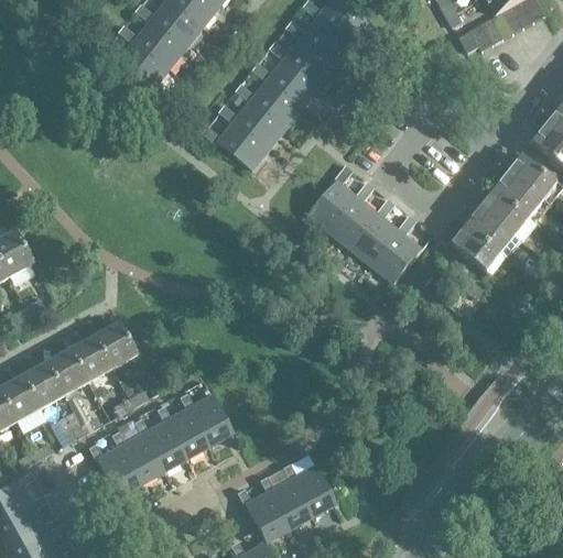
[(202,26),(168,0),(164,0),(165,1),(154,15),(139,4),(136,8),(184,46),(202,26)]
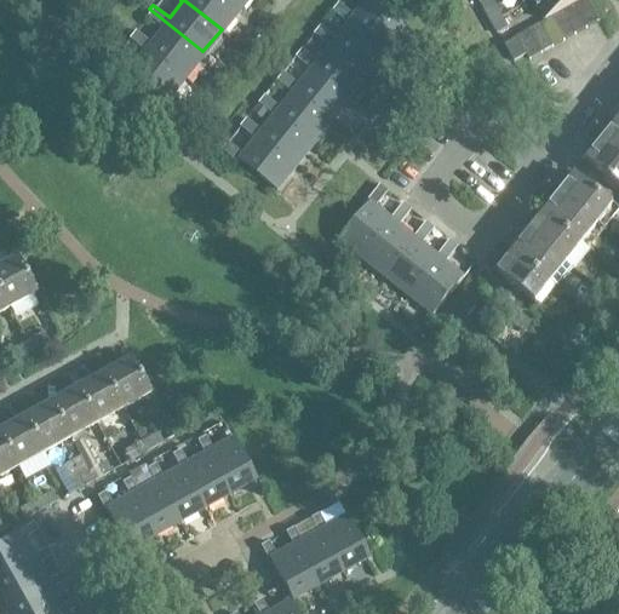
[(240,6),(233,0),(184,0),(222,29),(240,6)]
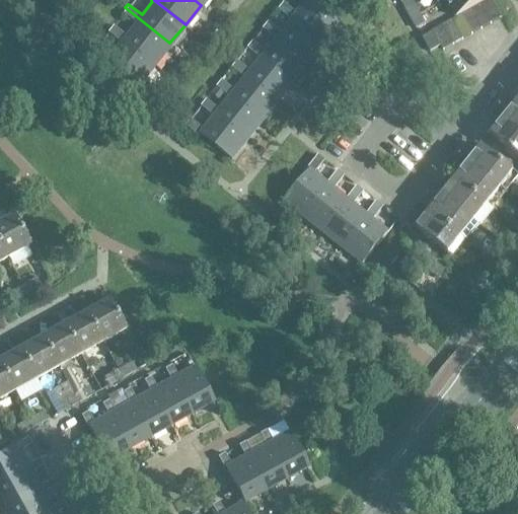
[(280,4),(324,40),(341,19),(315,0),(303,0),(296,10),(283,0),(280,4)]
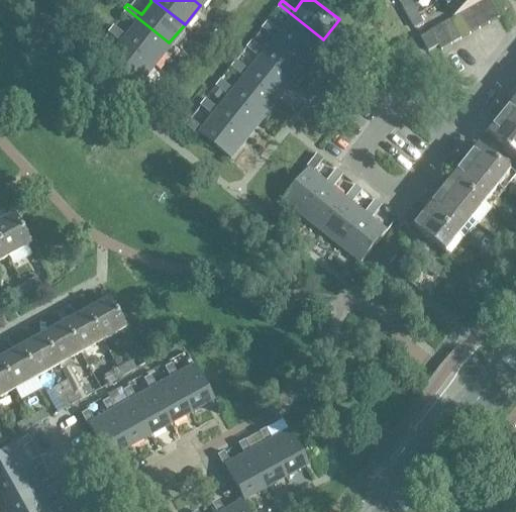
[(409,16),(418,11),(412,0),(402,5),(409,16)]
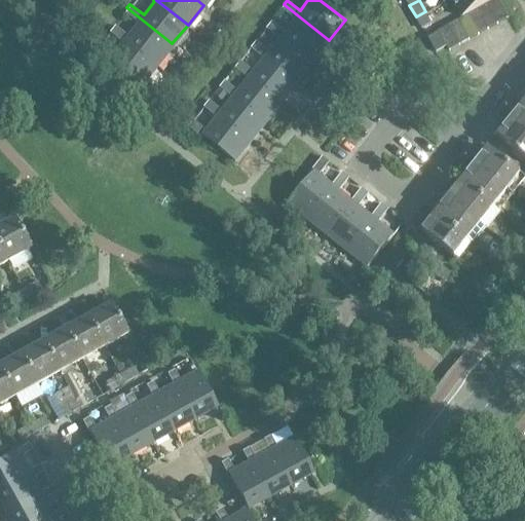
[(454,0),(462,14),(467,11),(477,6),(487,1),(489,0),(454,0)]
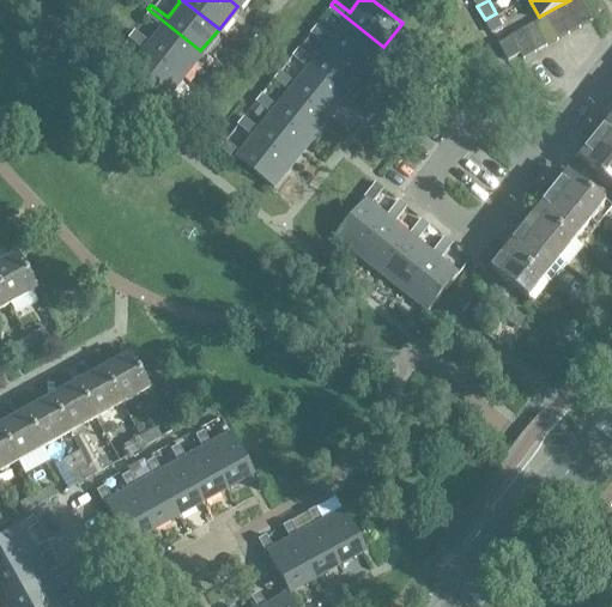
[(570,0),(568,1),(580,24),(593,17),(583,0),(570,0)]
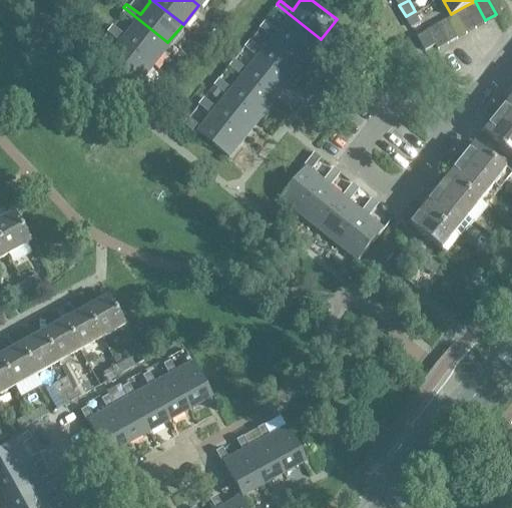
[(485,20),(475,1),(465,6),(476,25),(485,20)]
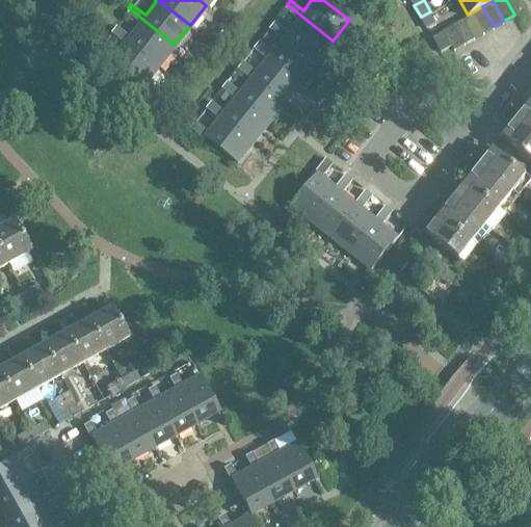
[(333,41),(287,4),(285,6),(298,17),(288,29),(274,19),(270,24),(317,60),(333,41)]
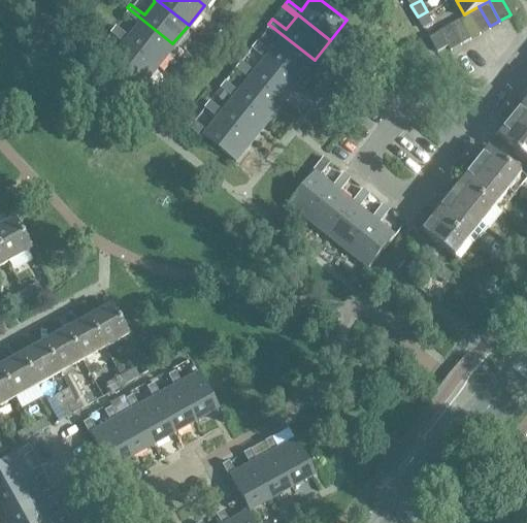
[(490,26),(479,6),(469,11),(481,32),(490,26)]
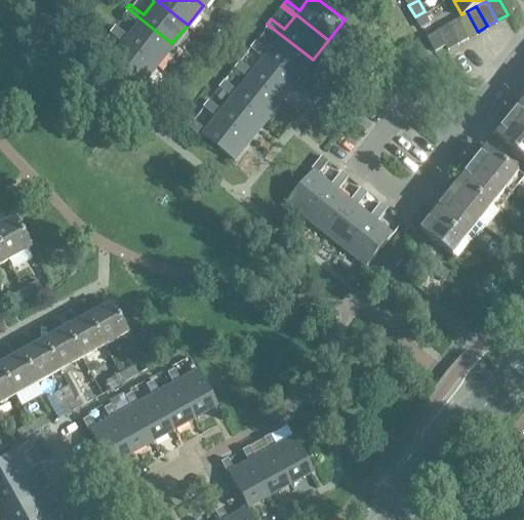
[(171,43),(126,7),(125,10),(138,22),(128,34),(114,24),(111,27),(156,63),(171,43)]
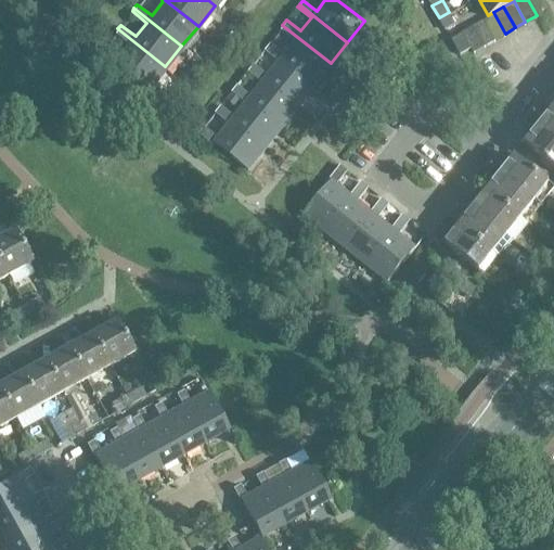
[(449,12),(439,17),(445,28),(455,22),(449,12)]
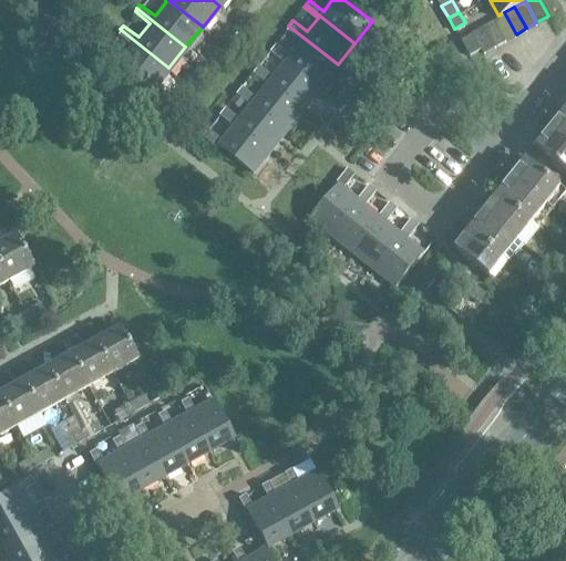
[(516,34),(504,12),(498,16),(493,19),(505,40),(516,34)]
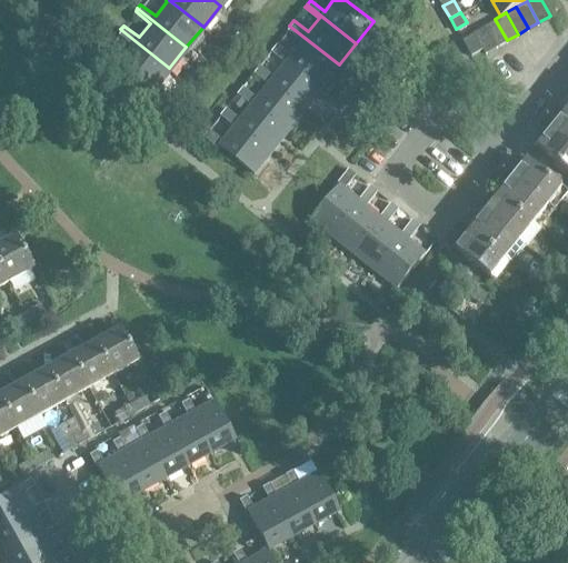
[(485,24),(497,46),(507,40),(495,19),(485,24)]
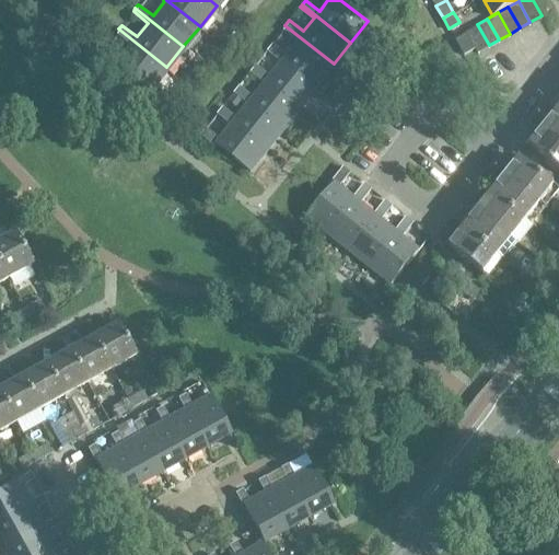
[(466,31),(476,47),(478,51),(489,45),(477,24),(466,31)]
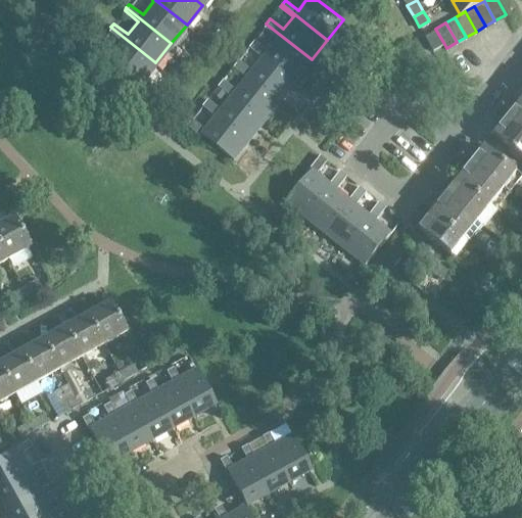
[(312,59),(266,24),(265,26),(277,36),(267,49),(254,39),(250,43),(295,79),(312,59)]
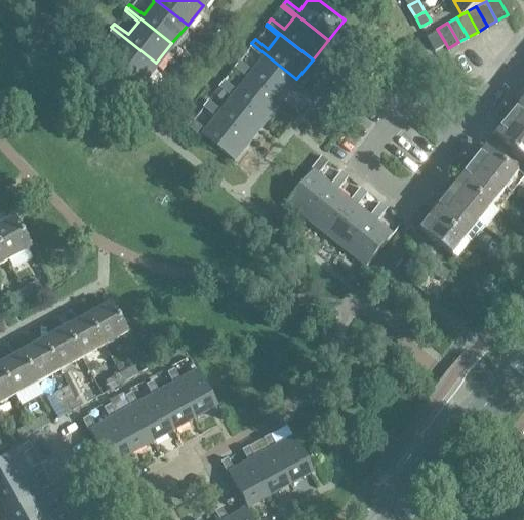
[(156,63),(111,27),(110,30),(123,41),(113,53),(98,43),(94,49),(108,61),(110,58),(140,83),(156,63)]
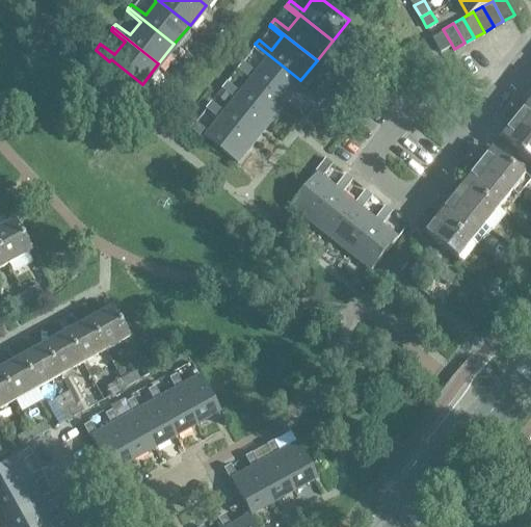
[(452,45),(443,29),(431,35),(441,50),(452,45)]
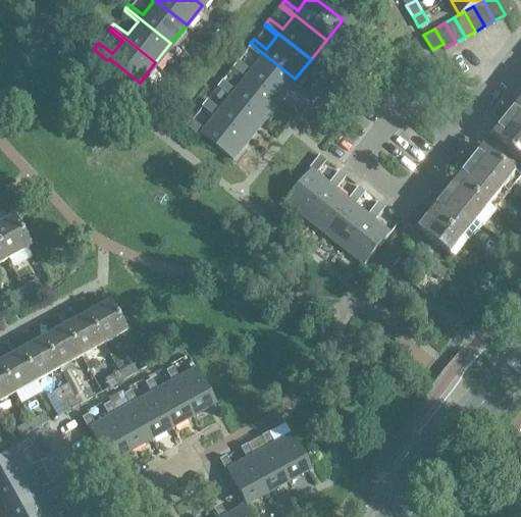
[(295,79),(250,43),(248,45),(261,56),(251,68),(239,58),(235,62),(279,98),(295,79)]
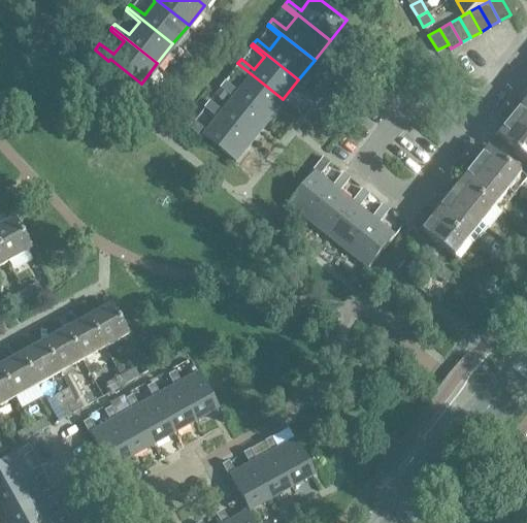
[(283,99),(237,63),(235,65),(249,75),(238,89),(225,78),(222,83),(267,119),(283,99)]
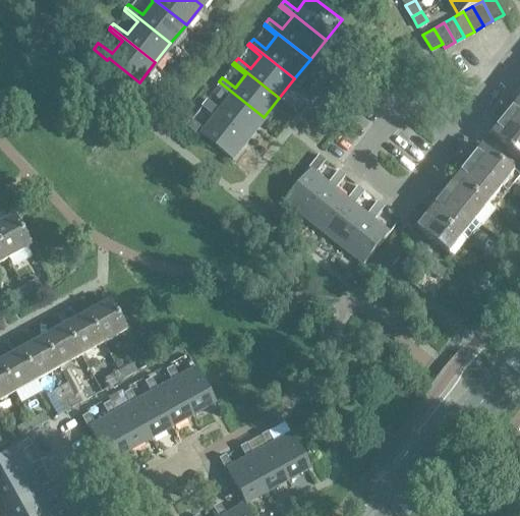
[(264,117),(219,81),(217,83),(229,94),(219,107),(207,97),(203,101),(248,136),(264,117)]
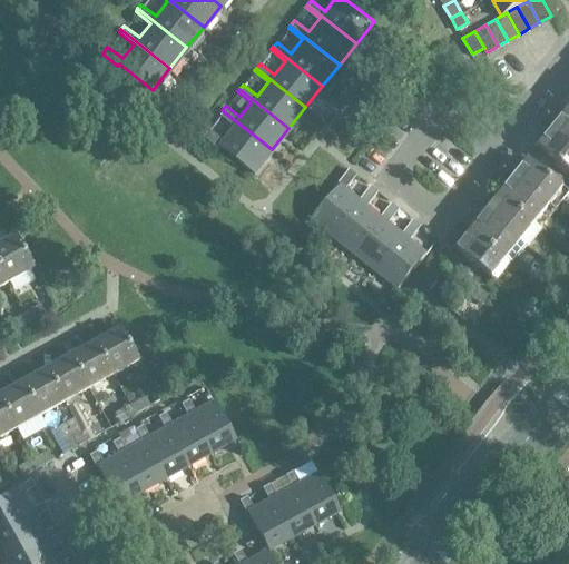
[(568,109),(553,127),(568,138),(568,109)]
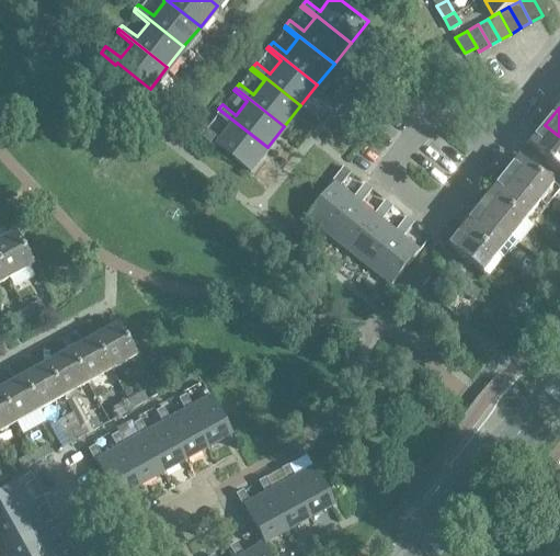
[(267,147),(218,109),(217,111),(230,122),(219,136),(206,125),(200,132),(215,144),(216,143),(250,169),(267,147)]
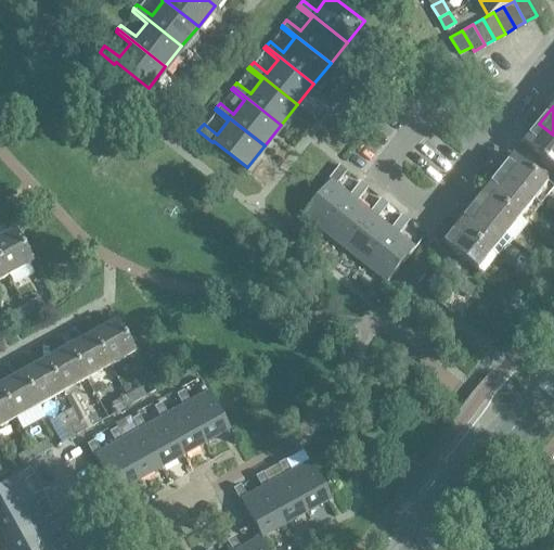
[(553,135),(539,124),(525,141),(553,164),(553,135)]
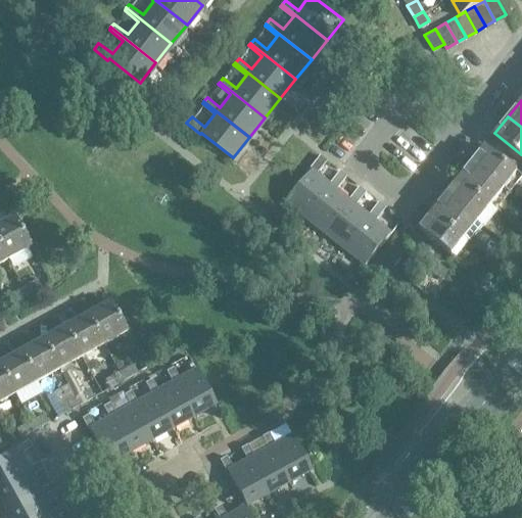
[(472,161),(509,190),(521,174),(485,145),(472,161)]
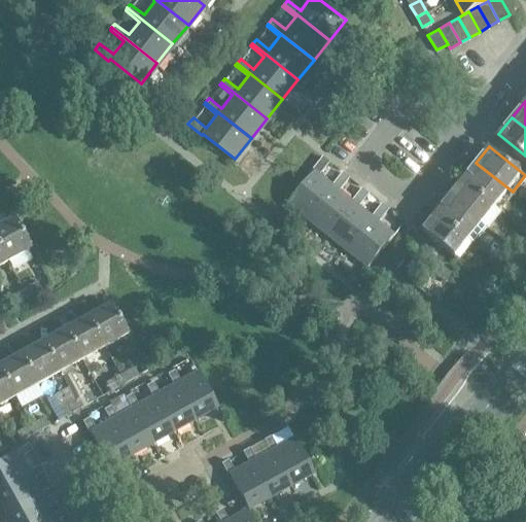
[(288,201),(308,217),(344,172),(342,170),(330,182),(318,172),(328,159),(322,154),(311,168),(313,170),(288,201)]
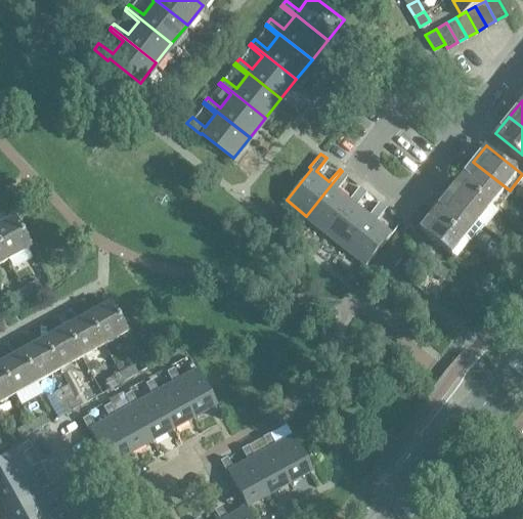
[(510,190),(473,162),(460,178),(496,207),(510,190)]
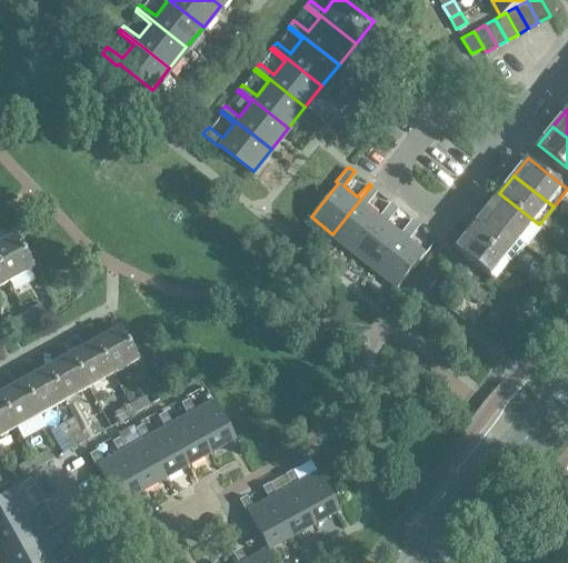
[(376,188),(371,186),(332,234),(354,251),(392,202),(390,199),(378,213),(365,202),(376,188)]
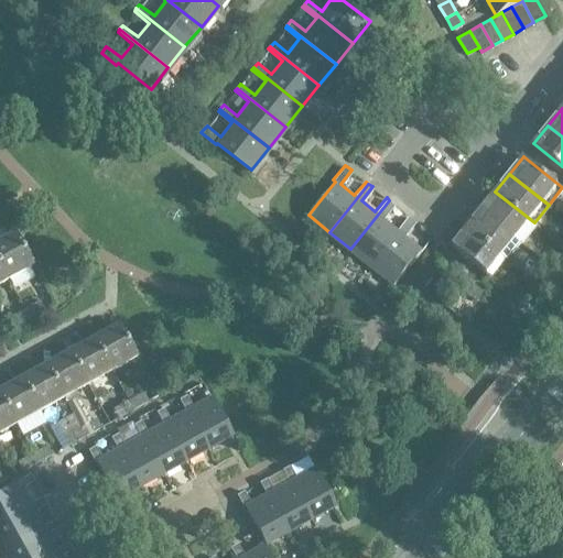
[(534,222),(495,192),(480,209),(520,240),(534,222)]
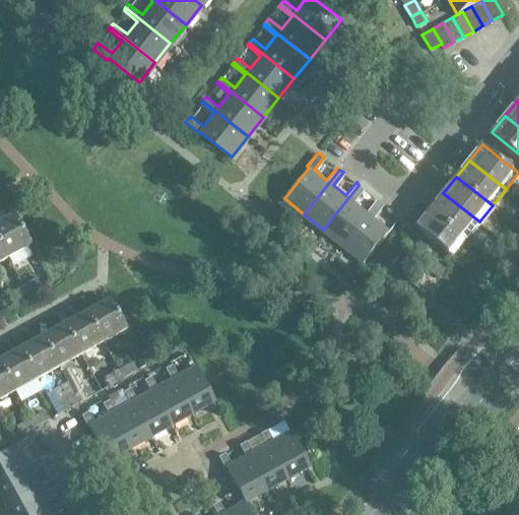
[(363,188),(359,185),(323,230),(342,245),(378,200),(376,198),(366,211),(352,200),(363,188)]
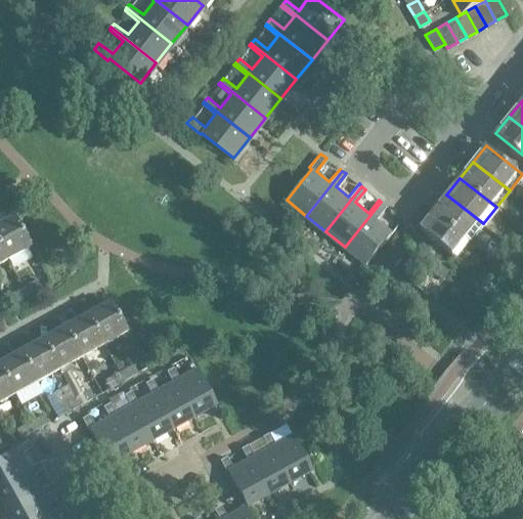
[(483,223),(446,195),(434,211),(470,240),(483,223)]
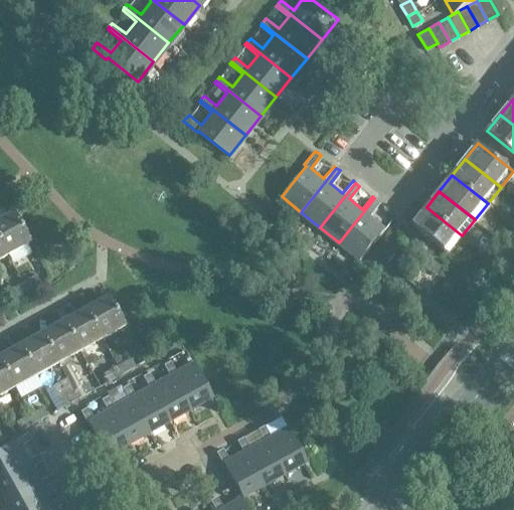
[(379,201),(374,198),(339,242),(359,259),(384,226),(369,214),(379,201)]
